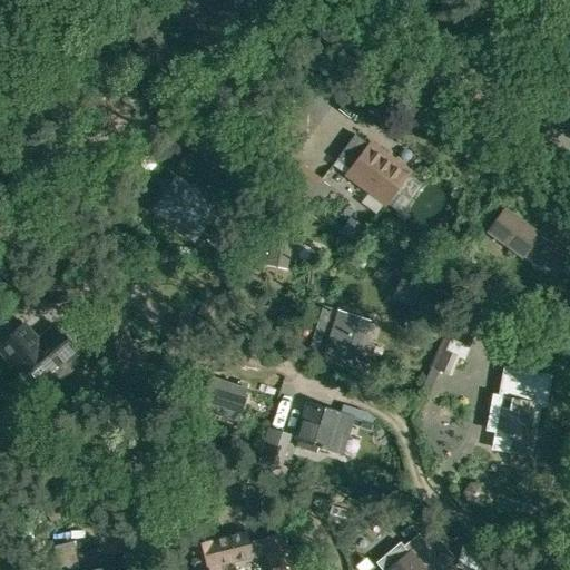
[(224,0),(180,0),(174,12),(206,31),(224,0)]
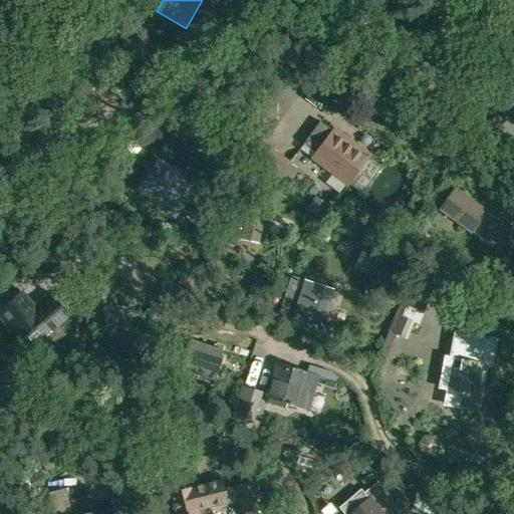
[(347,94),(340,88),(334,96),(341,102),(342,100),(347,104),(351,99),(346,95),(347,94)]
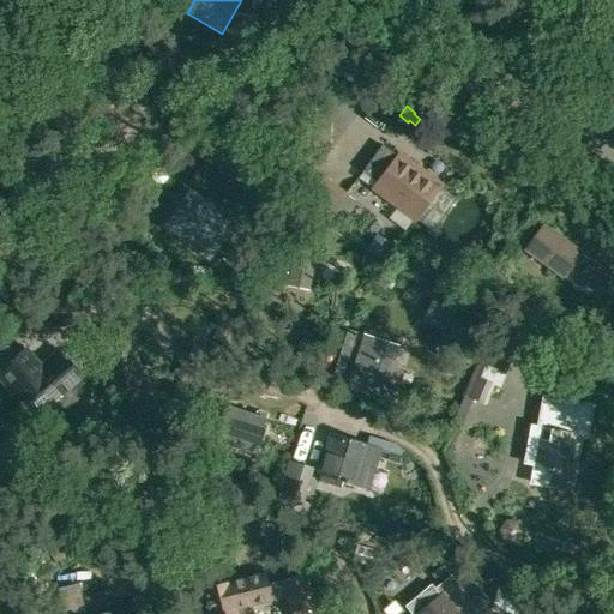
[(331,113),(301,110),(299,148),(329,149),(331,113)]
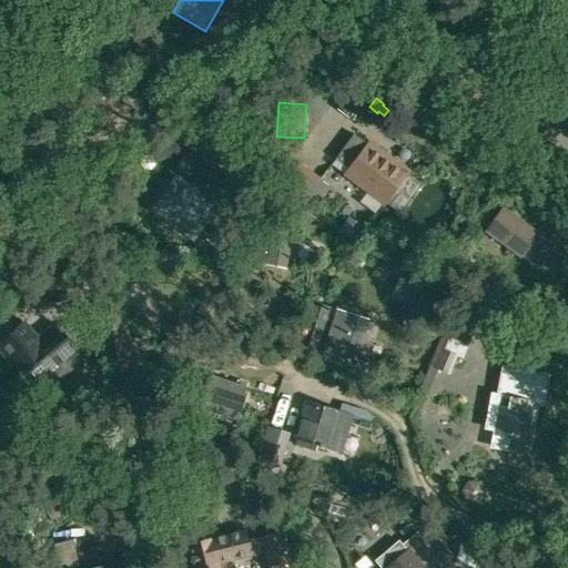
[(220,135),(206,154),(221,163),(233,144),(220,135)]
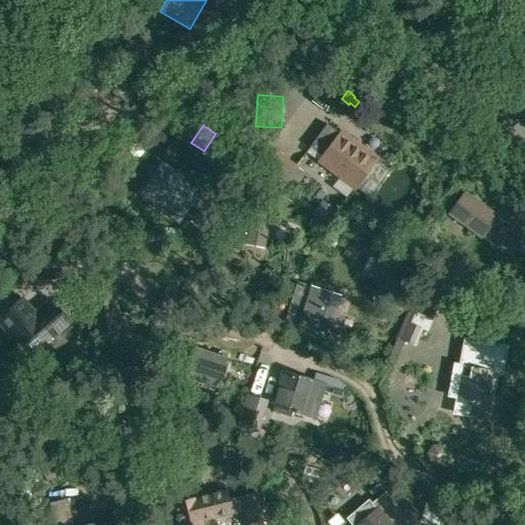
[(325,128),(308,152),(321,161),(318,166),(355,192),(376,162),(339,135),(338,137),(325,128)]
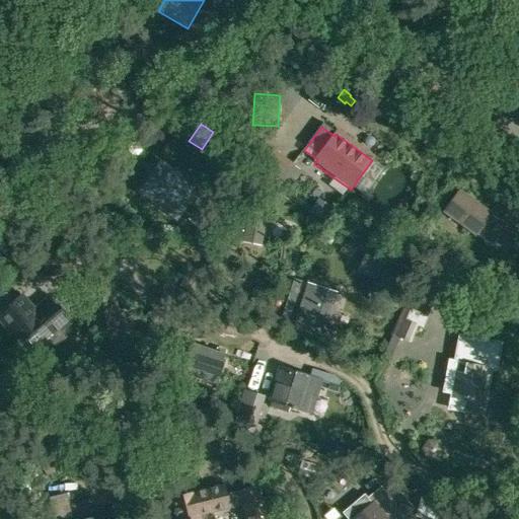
[(293,163),(274,148),(261,165),(281,180),(293,163)]
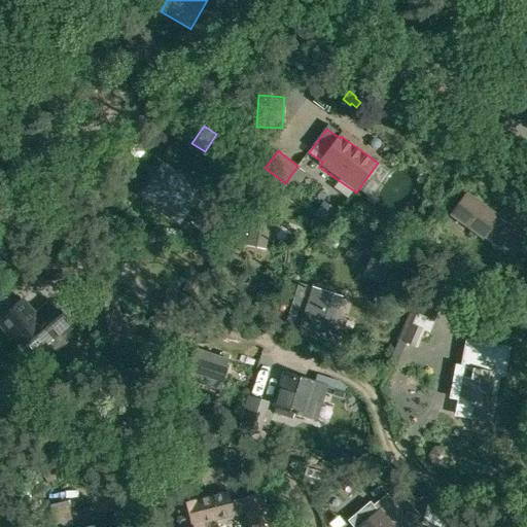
[(215,152),(209,161),(213,171),(223,172),(230,164),(225,153),(215,152)]
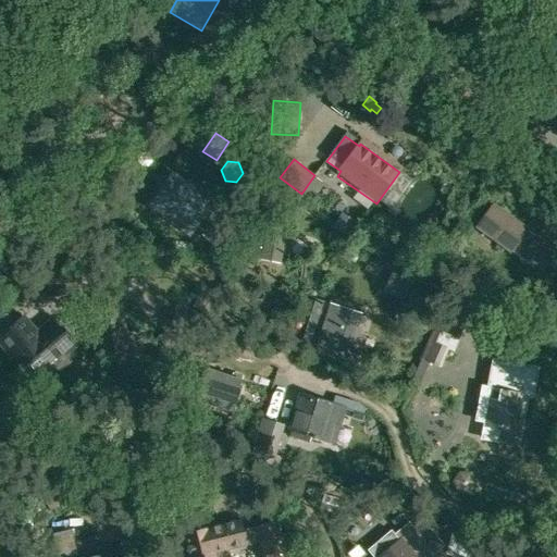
[(185,184),(172,173),(148,206),(189,235),(215,200),(188,180),(185,184)]
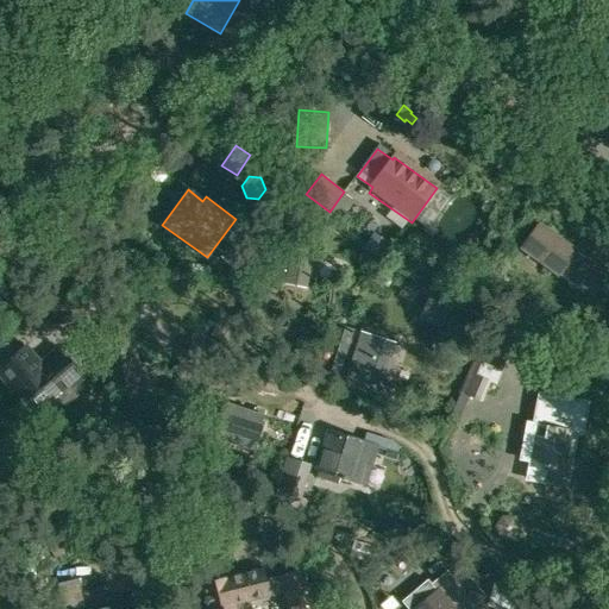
[(596,286),(607,271),(538,225),(522,246),(577,283),(582,276),(596,286)]
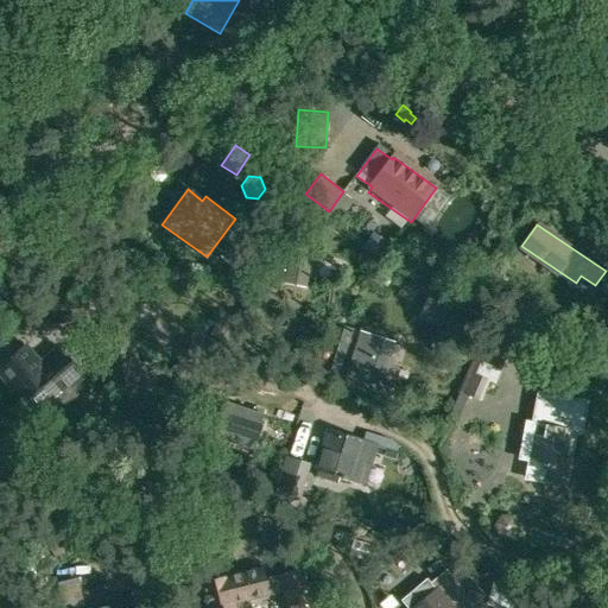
[(373,232),(361,248),(380,261),(392,245),(373,232)]
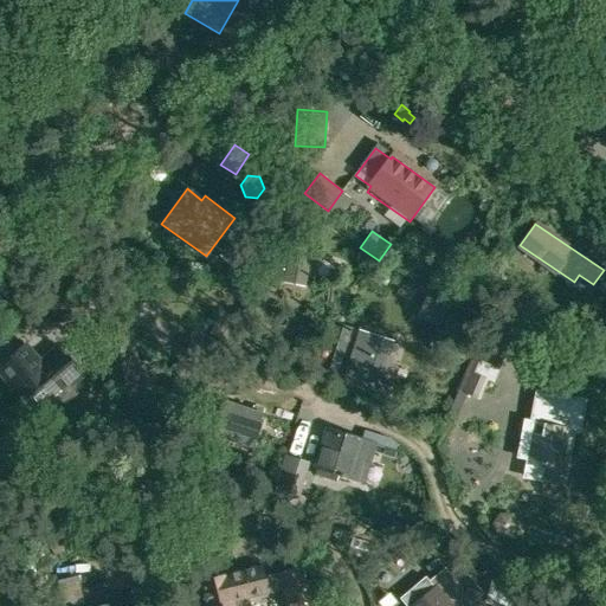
[(292,232),(284,281),(305,284),(314,236),(292,232)]
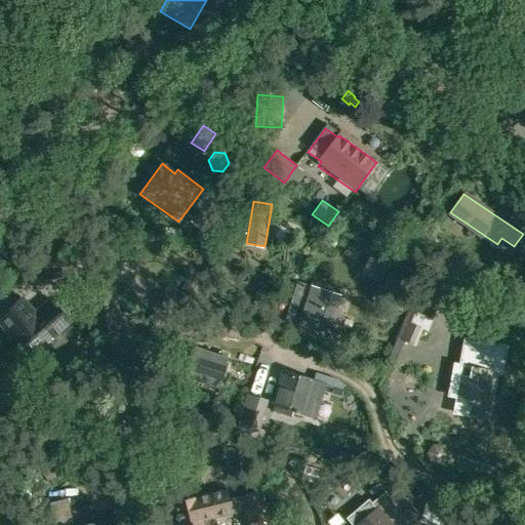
[(85,305),(89,305),(94,334),(124,330),(116,278),(86,283),(86,287),(82,288),(85,305)]
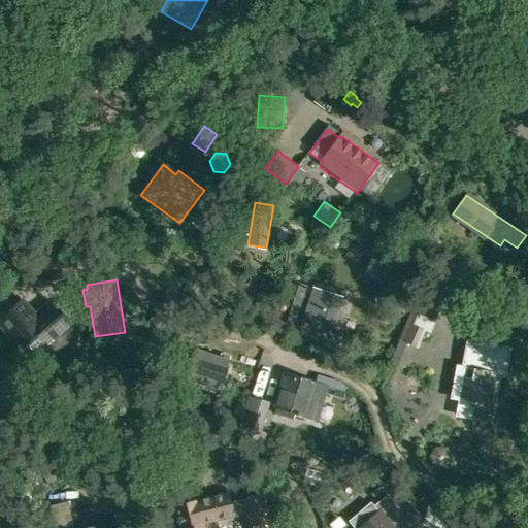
[(284,331),(297,336),(295,339),(327,349),(343,296),(314,287),(314,288),(300,284),(284,331)]
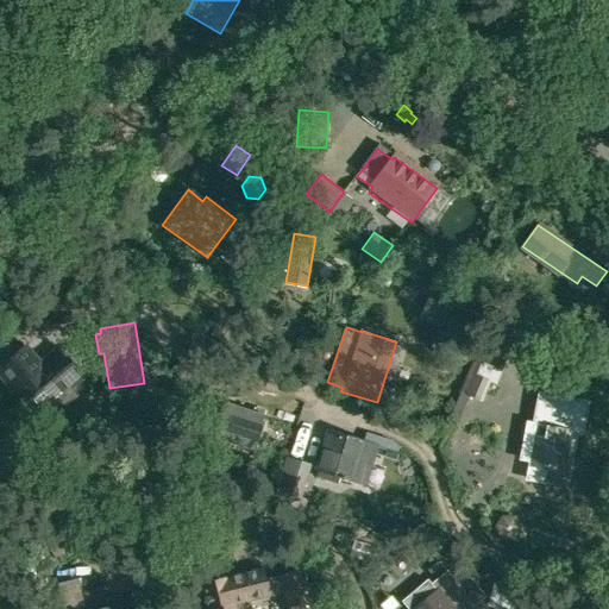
[(0,374),(36,418),(85,376),(61,349),(41,365),(25,347),(0,368),(0,374)]
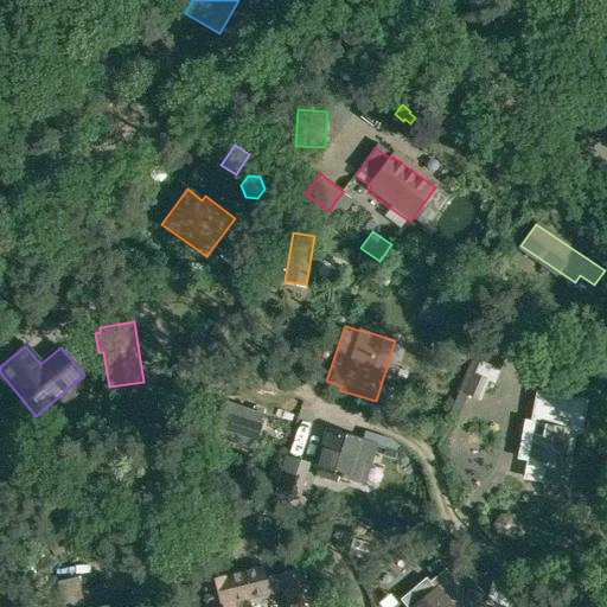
[(536,421),(526,420),(524,434),(529,435),(528,441),(523,441),(521,457),(529,458),(526,477),(563,484),(568,455),(563,454),(568,428),(576,429),(582,398),(541,391),(536,421)]
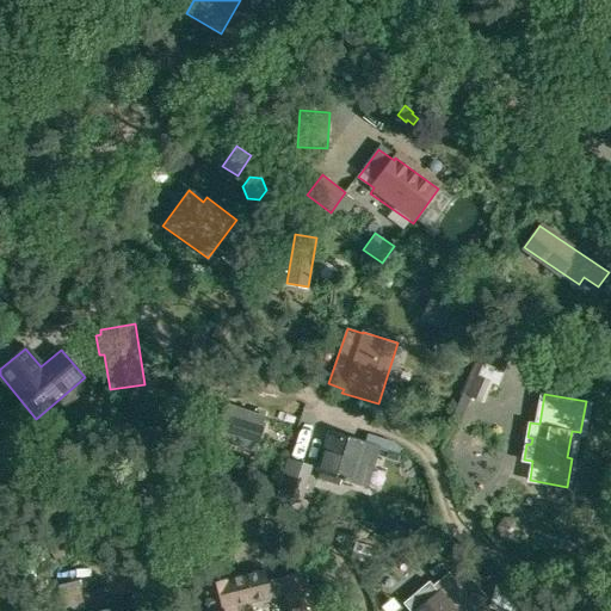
[(266,415),(257,412),(253,419),(238,414),(239,411),(229,408),(217,445),(253,457),(266,415)]
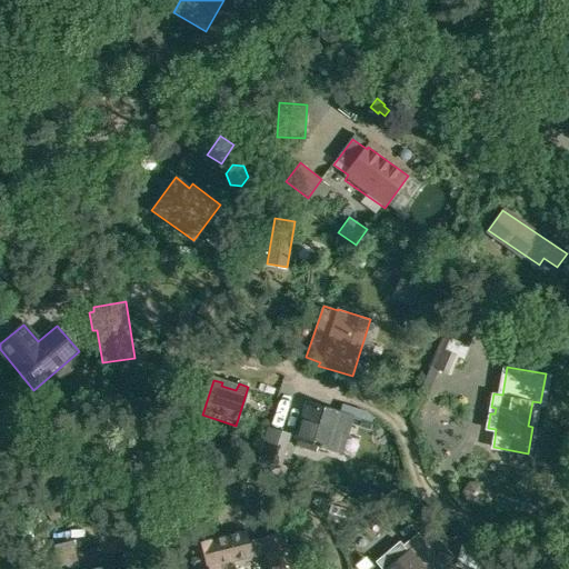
[(351,418),(340,413),(309,403),(298,438),(298,439),(296,446),(317,452),(319,446),(340,452),(351,418)]
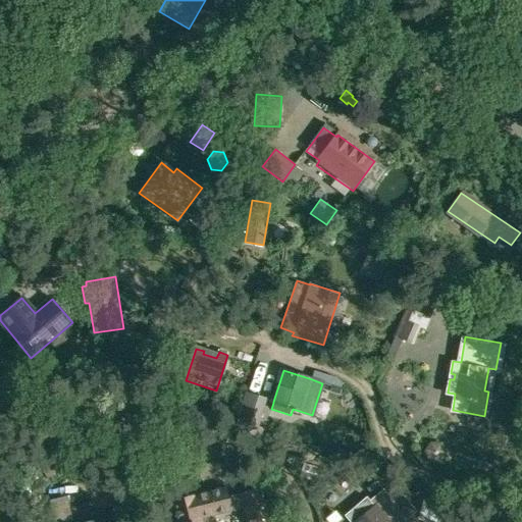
[(232,429),(254,435),(266,397),(245,389),(232,429)]
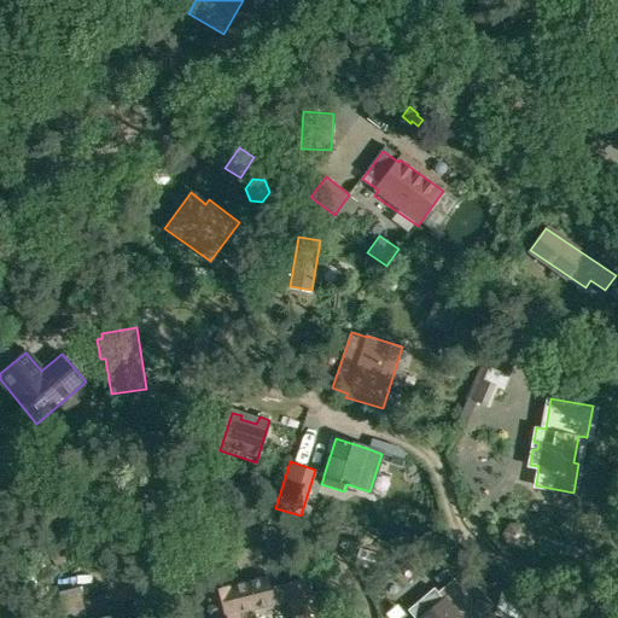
[(509,522),(502,532),(508,544),(523,544),(529,534),(523,523),(509,522)]
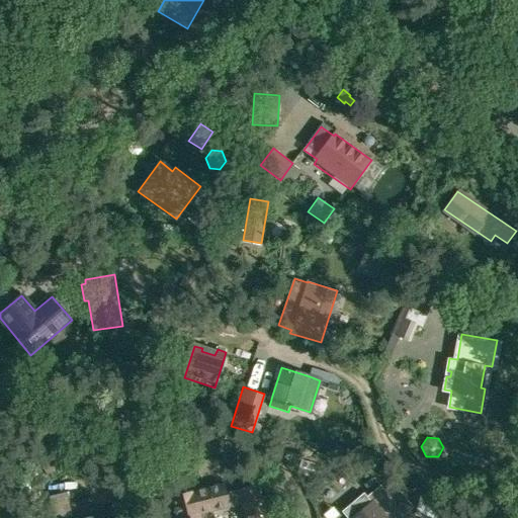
[(323,480),(325,468),(301,460),(298,470),(323,480)]
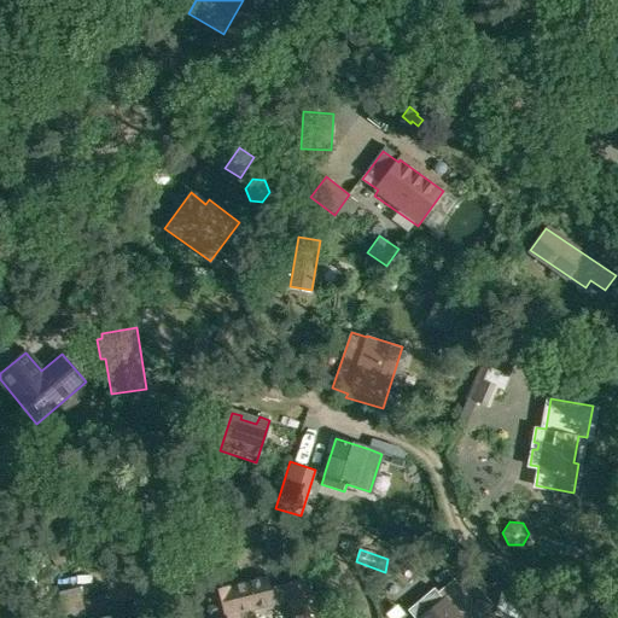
[(292,617),(340,617),(333,586),(313,590),(309,575),(284,581),(286,590),(273,594),(269,579),(204,595),(209,617),(243,617),(242,612),(289,601),(292,617)]
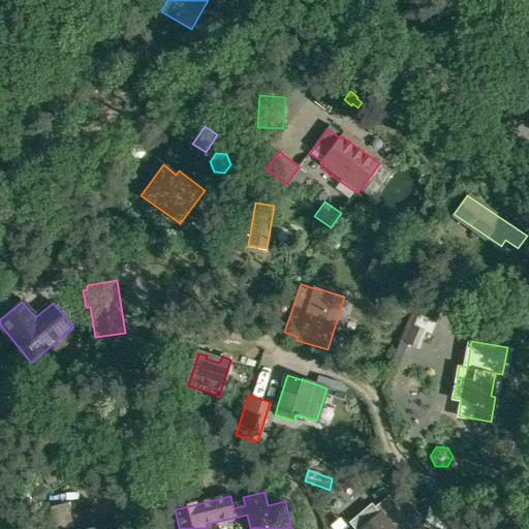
[(407,528),(423,517),(405,496),(396,503),(389,495),(375,506),(382,515),(365,528),(407,528)]
